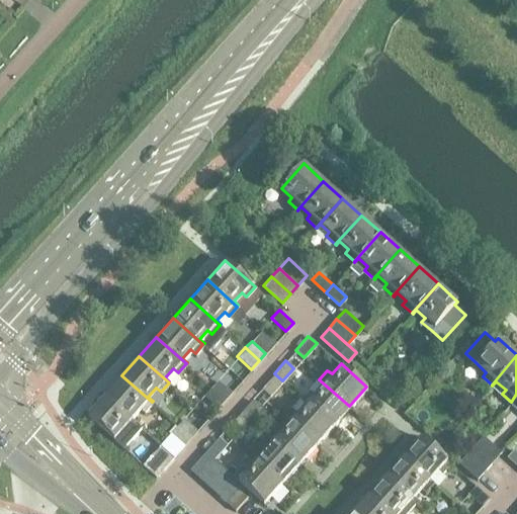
[(282,380),(274,373),(260,389),(268,396),(282,380)]
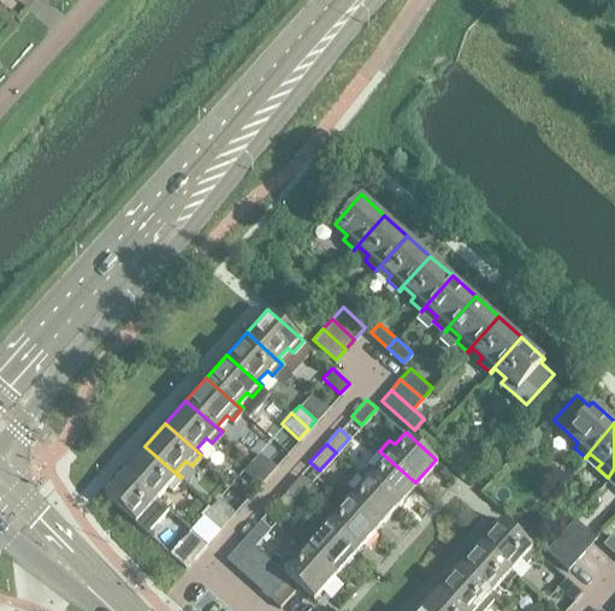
[(181,478),(145,446),(124,468),(160,500),(161,499),(157,494),(166,484),(171,488),(181,478)]
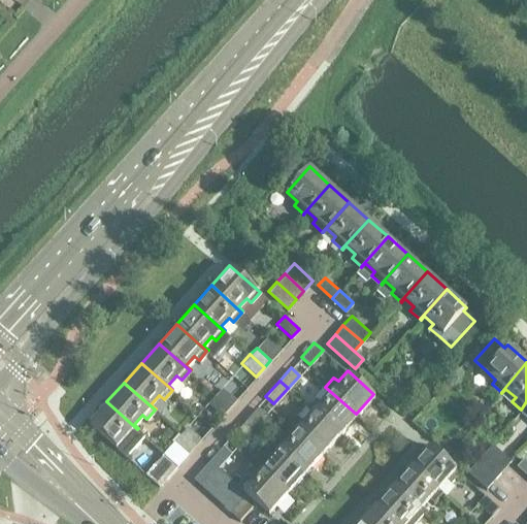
[(216,393),(230,405),(235,399),(221,387),(216,393)]
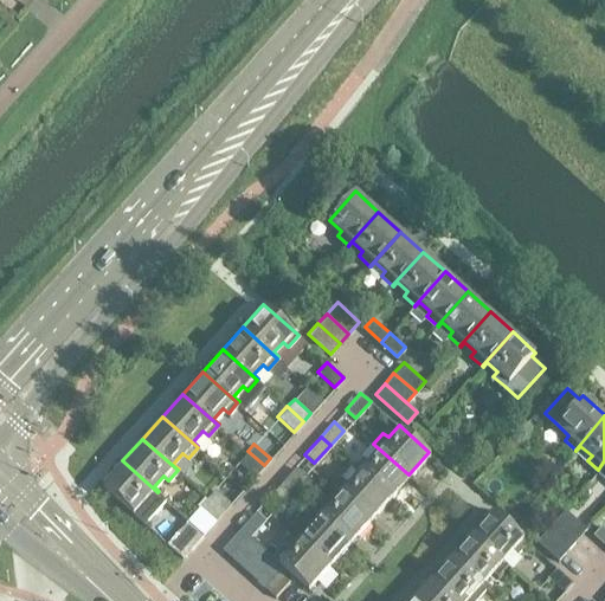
[(364,454),(353,466),(388,497),(409,475),(373,444),(372,445),(377,450),(368,459),(364,454)]
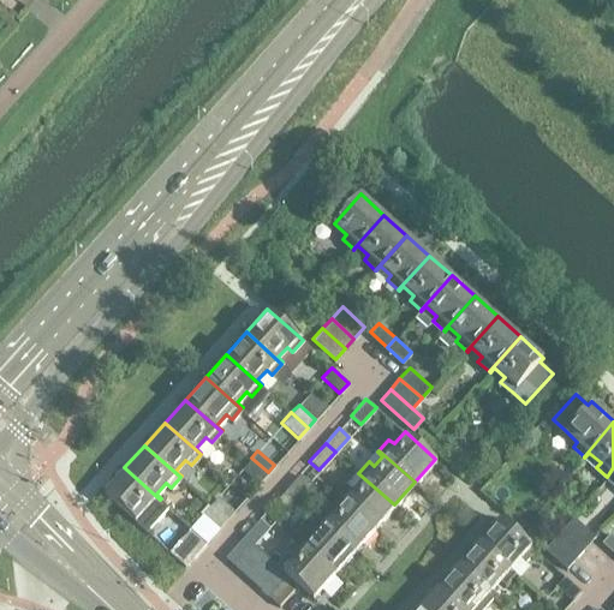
[(240,468),(257,484),(268,472),(251,458),(240,468)]
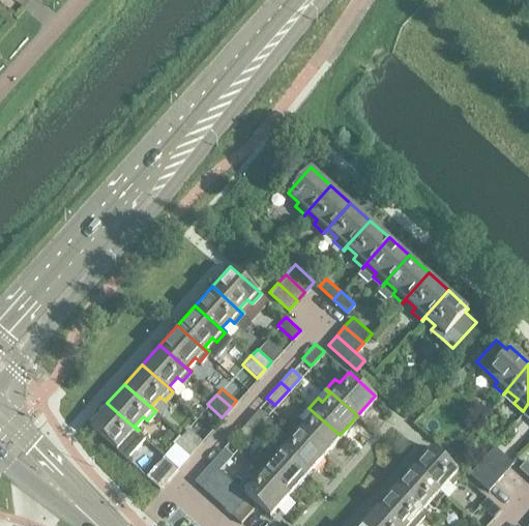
[(129,440),(138,431),(107,403),(89,424),(115,446),(125,436),(129,440)]
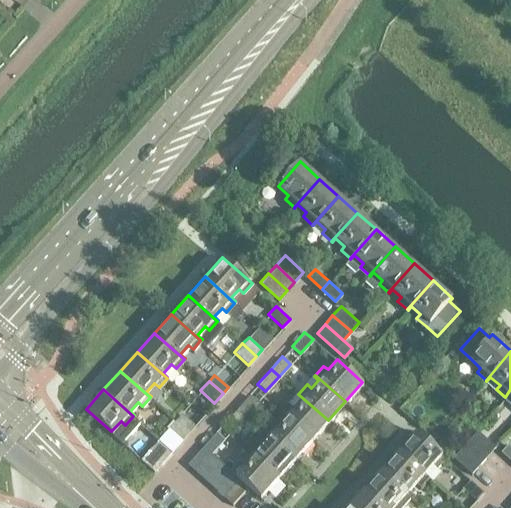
[(257,401),(249,394),(237,406),(246,414),(257,401)]
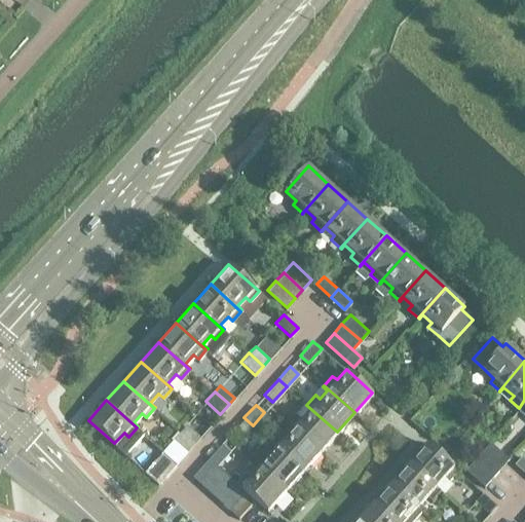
[(298,414),(290,423),(320,451),(337,432),(306,405),(305,406),(310,409),(302,418),(298,414)]
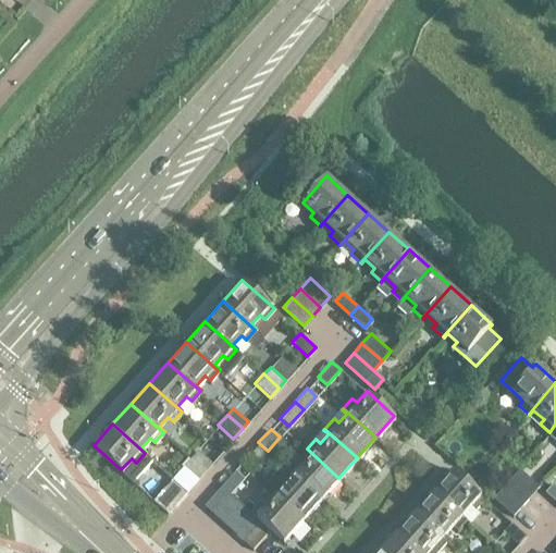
[(268,451),(258,442),(244,458),(252,467),(268,451)]
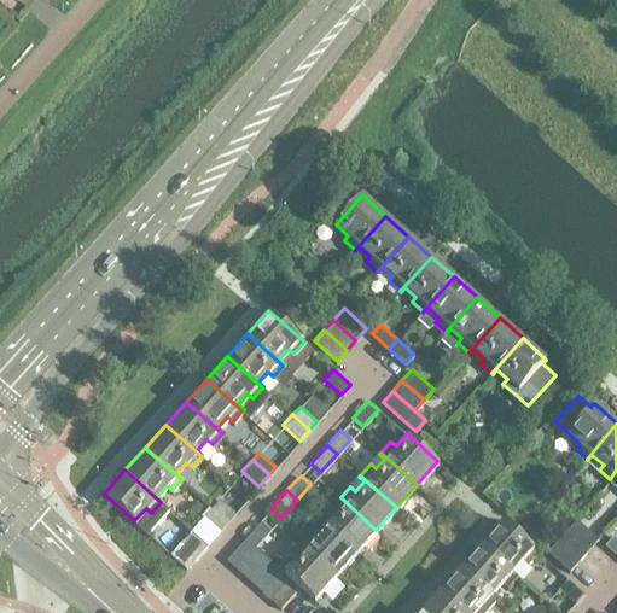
[(211,506),(227,520),(234,512),(219,497),(211,506)]
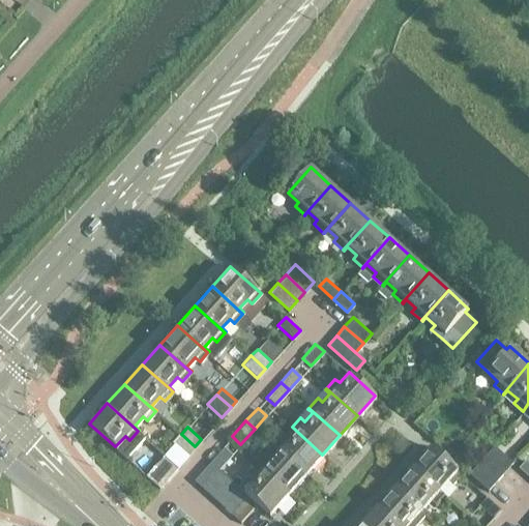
[(283,437),(274,446),(304,474),(322,455),(292,427),(291,428),(295,432),(287,440),(283,437)]
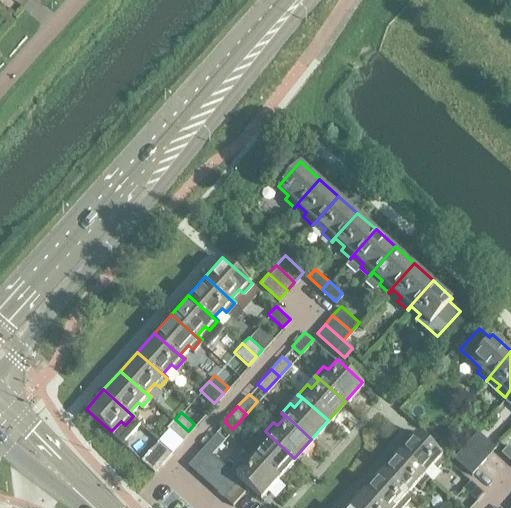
[(167,428),(181,440),(188,431),(175,419),(167,428)]
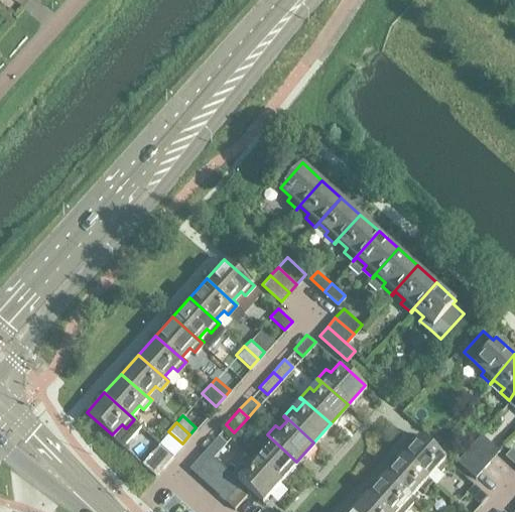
[(481,431),(473,440),(491,458),(499,448),(481,431)]
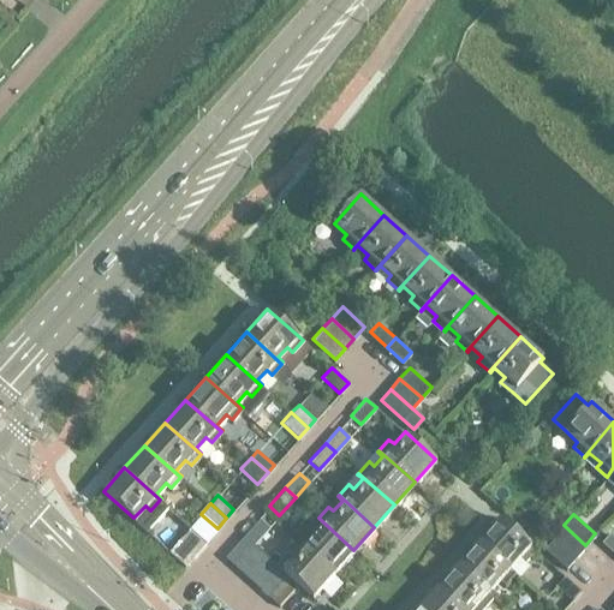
[(500,516),(499,518),(478,540),(514,572),(516,570),(510,567),(519,556),(525,561),(536,549),(500,516)]
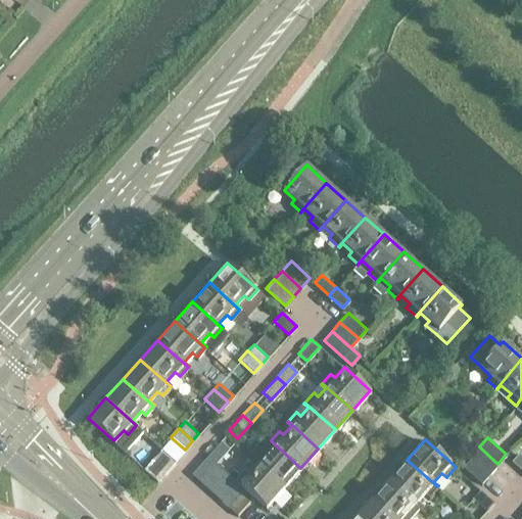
[(262,451),(253,460),(284,486),(300,468),(271,440),(270,441),(274,444),(266,454),(262,451)]
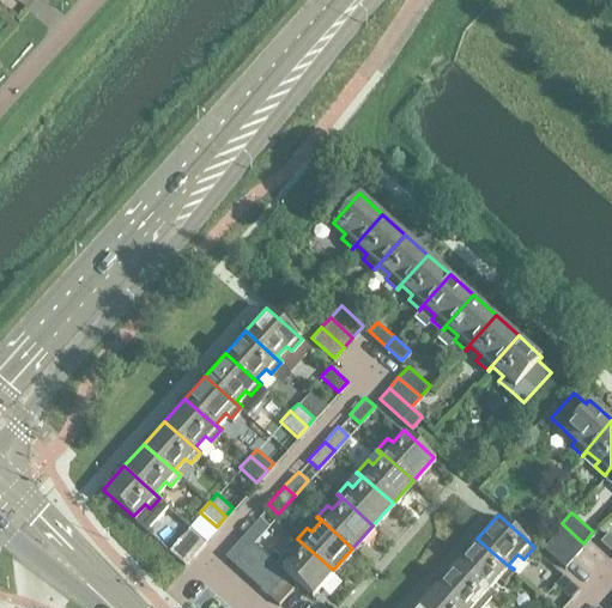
[(224,553),(235,563),(255,541),(254,540),(267,526),(256,517),(244,532),(243,530),(224,553)]
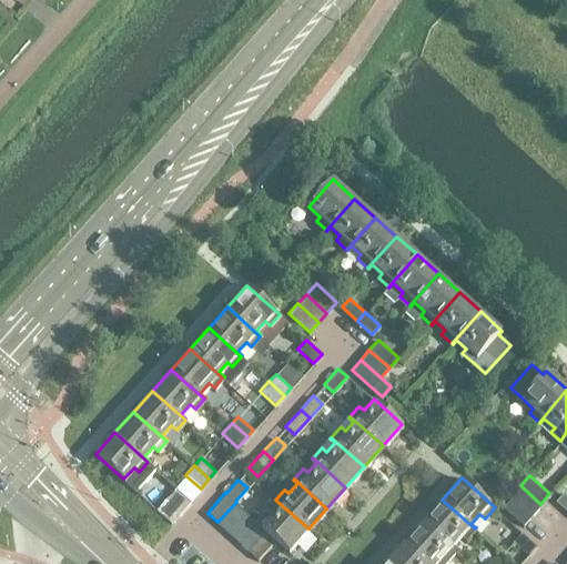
[(520,485),(512,495),(532,514),(540,504),(520,485)]
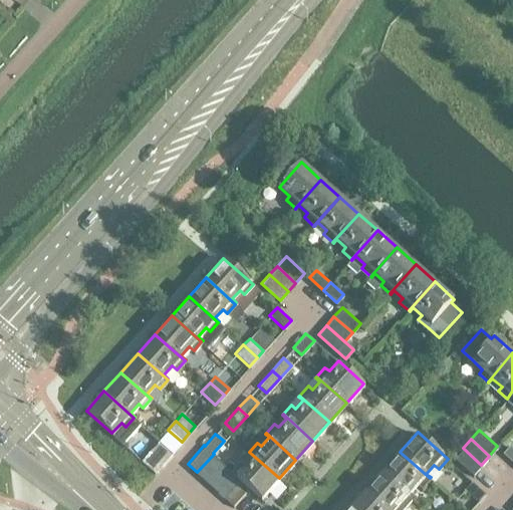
[(512,446),(510,444),(503,452),(512,460),(512,446)]
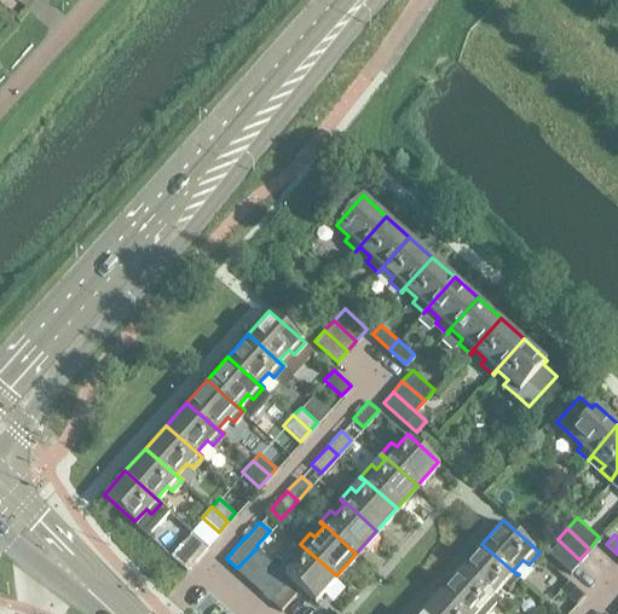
[(558,539),(548,550),(570,569),(579,560),(558,539)]
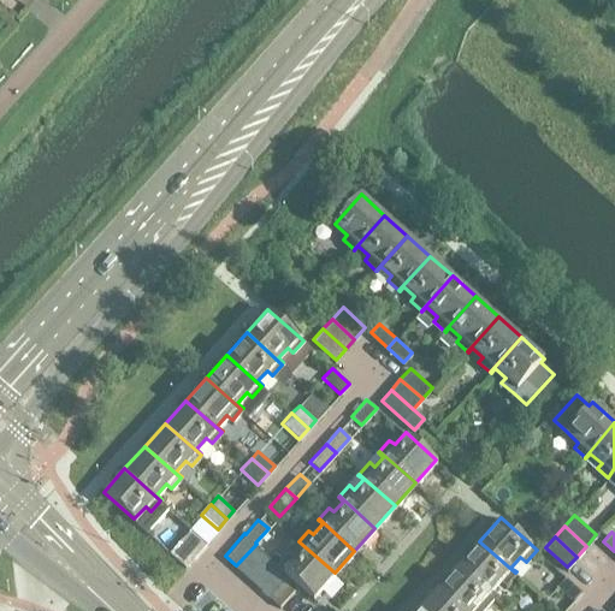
[(167,552),(184,567),(194,557),(177,541),(167,552)]
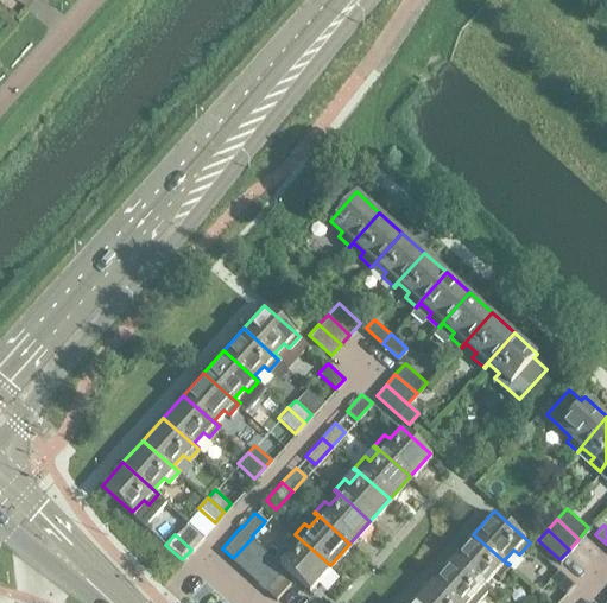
[(330,565),(295,534),(293,535),(298,539),(289,550),(285,545),(274,556),(285,565),(296,575),(295,576),(309,589),(330,565)]
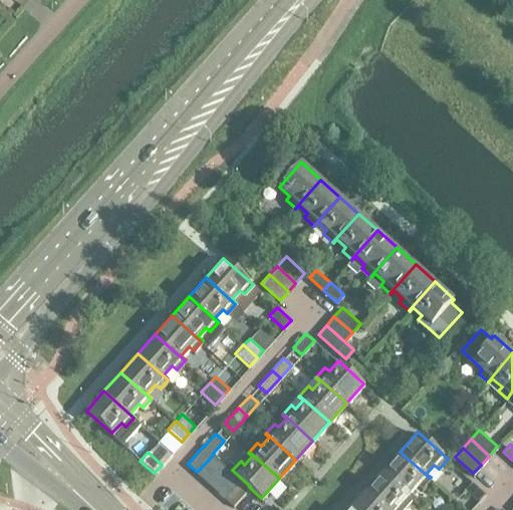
[(430,478),(400,452),(382,470),(413,497),(414,496),(410,492),(417,483),(422,487),(430,478)]
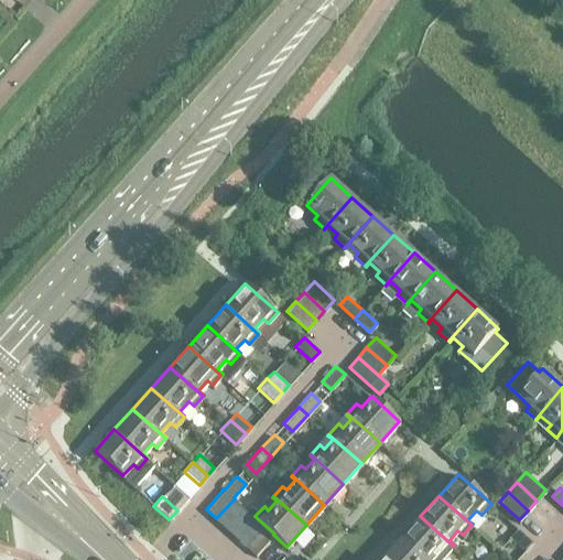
[(235,498),(216,518),(227,528),(245,507),(235,498)]
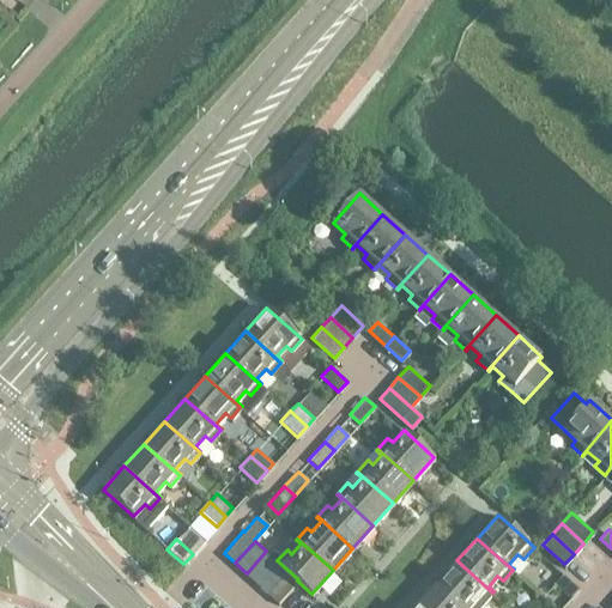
[(266,551),(247,573),(256,583),(277,560),(266,551)]
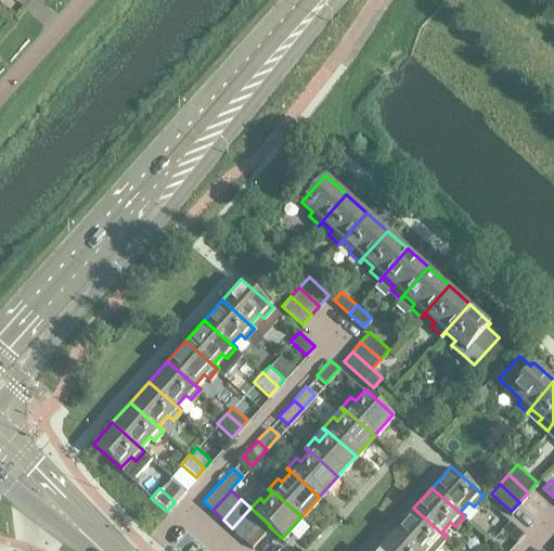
[(250,508),(232,528),(242,536),(260,516),(250,508)]
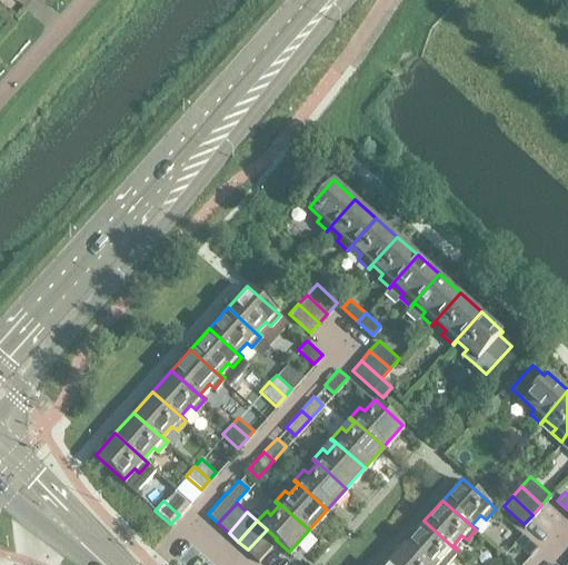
[(457,551),(424,521),(406,542),(430,564),(444,564),(448,561),(457,551)]
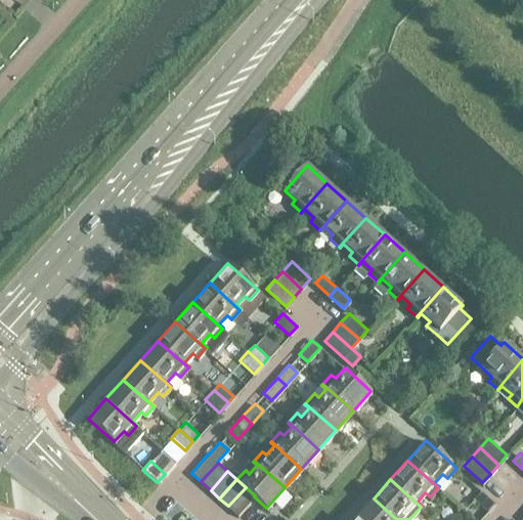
[(246,487),(228,506),(237,515),(254,496),(255,495),(246,487)]
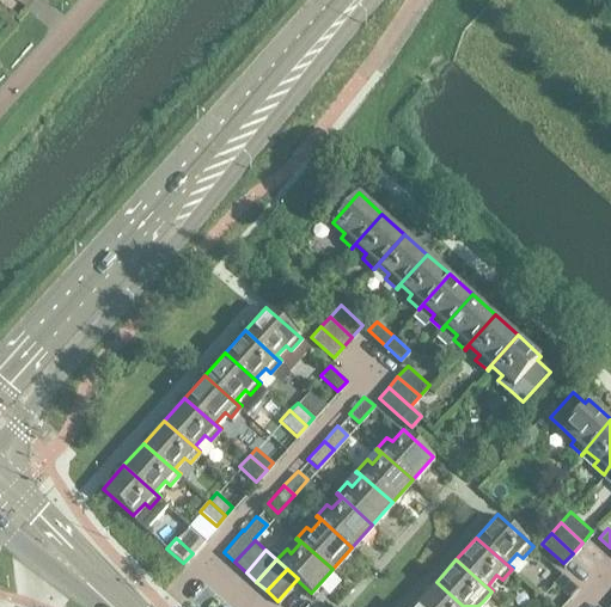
[(578,587),(561,572),(553,582),(569,596),(578,587)]
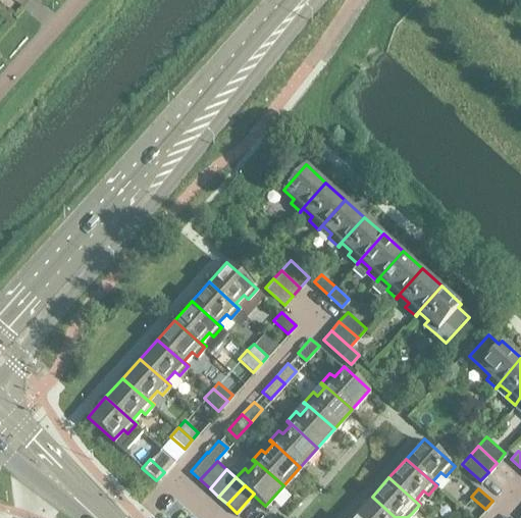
[(395,517),(372,497),(355,516),(356,517),(395,517)]
